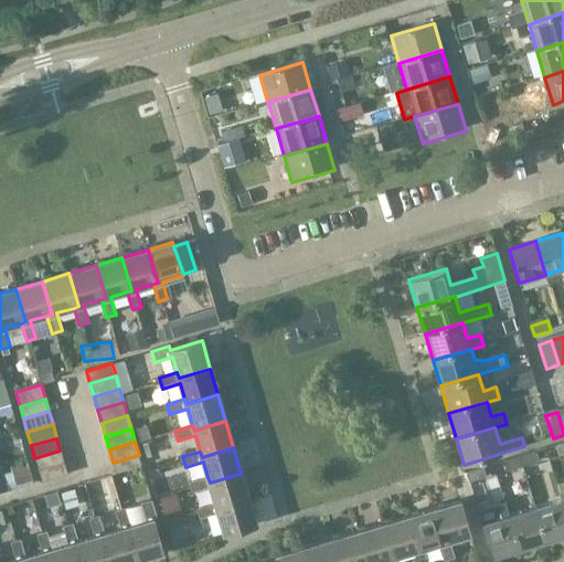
[(64,464),(60,451),(34,458),(39,470),(64,464)]
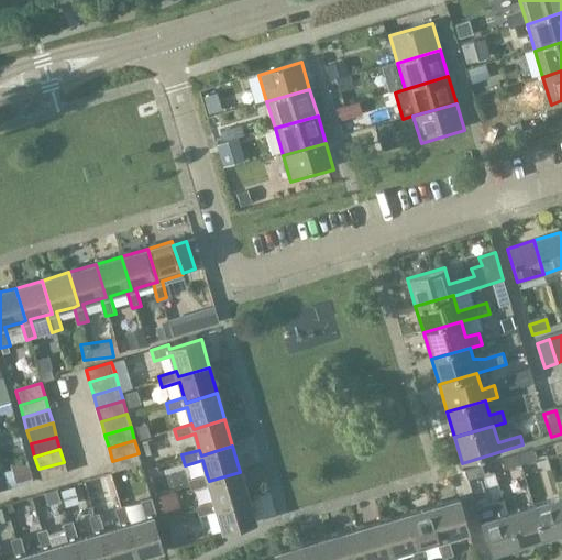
[(518,458),(521,468),(538,463),(535,452),(518,458)]
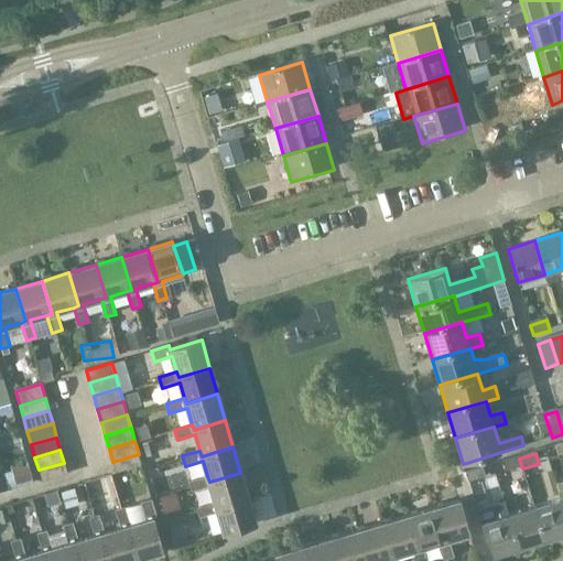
[(139,454),(112,462),(117,474),(142,466),(139,454)]
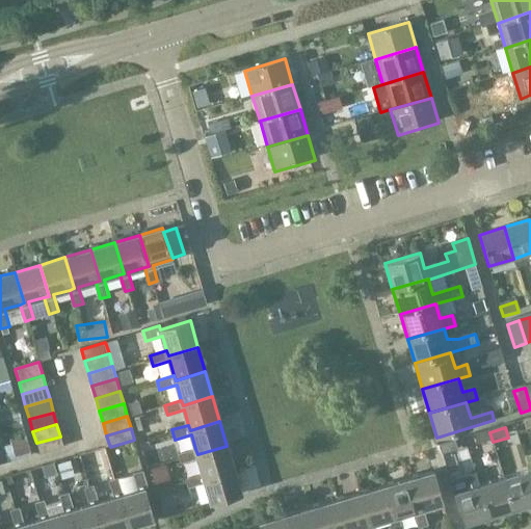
[(477,447),(493,442),(489,432),(475,437),(477,447)]
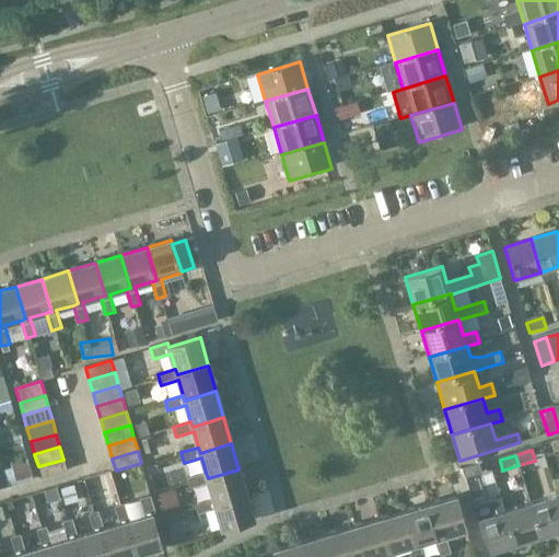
[(67,472),(63,460),(38,466),(42,479),(67,472)]
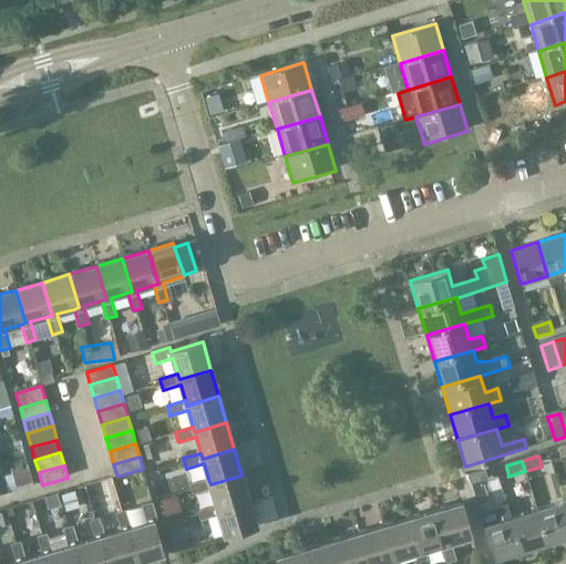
[(467,475),(471,486),(489,481),(485,471),(467,475)]
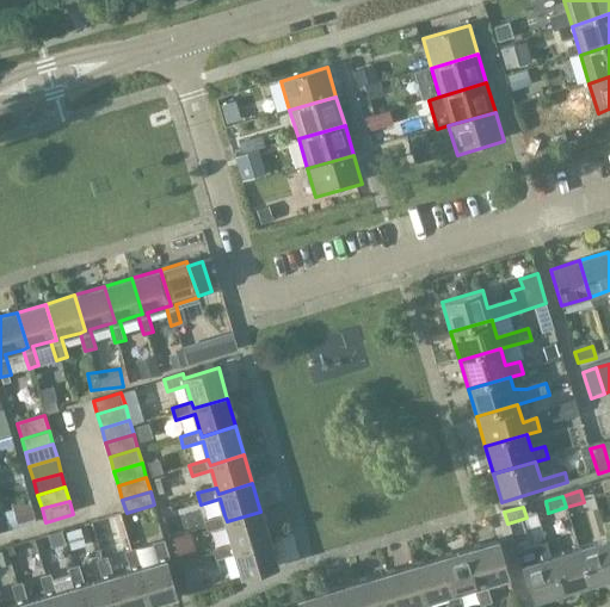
[(269,539),(260,512),(227,521),(225,515),(205,521),(209,533),(228,527),(233,544),(235,550),(269,539)]
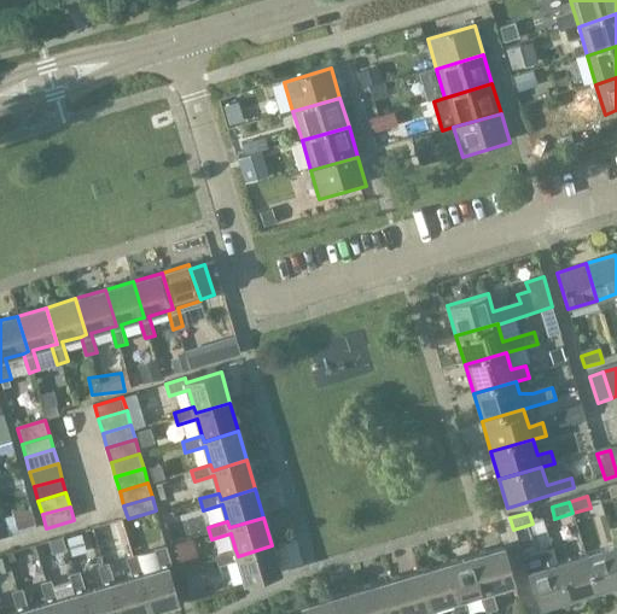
[(169,541),(173,559),(192,555),(188,537),(169,541)]
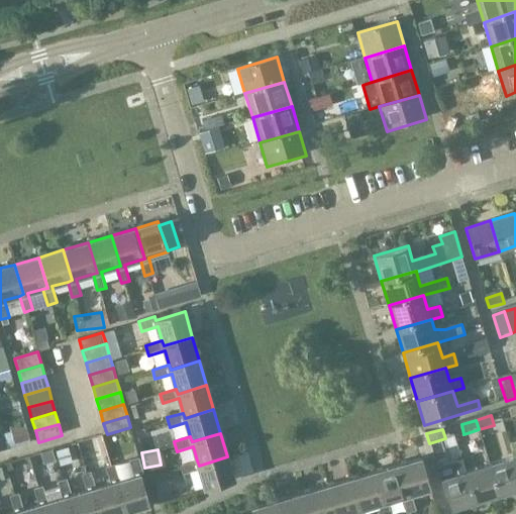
[(199,466),(197,460),(181,465),(184,475),(200,471),(205,489),(234,480),(227,456),(199,466)]
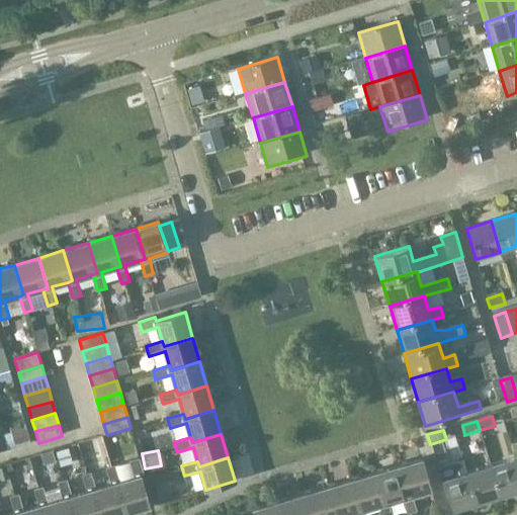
[(135,478),(119,483),(114,484),(123,514),(151,506),(143,478),(145,477),(140,459),(130,462),(135,478)]
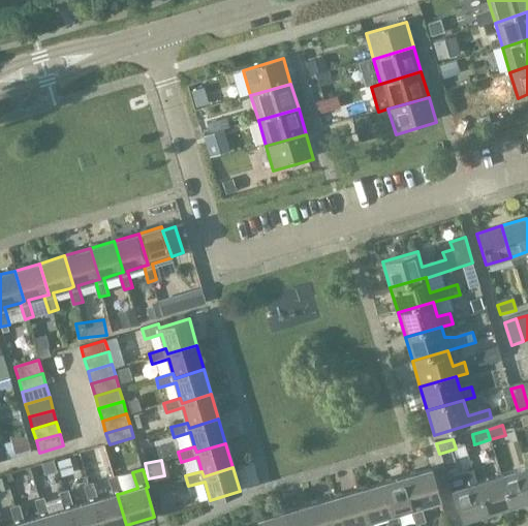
[(432,470),(407,477),(415,508),(411,509),(415,525),(418,525),(426,523),(421,507),(441,501),(432,470)]
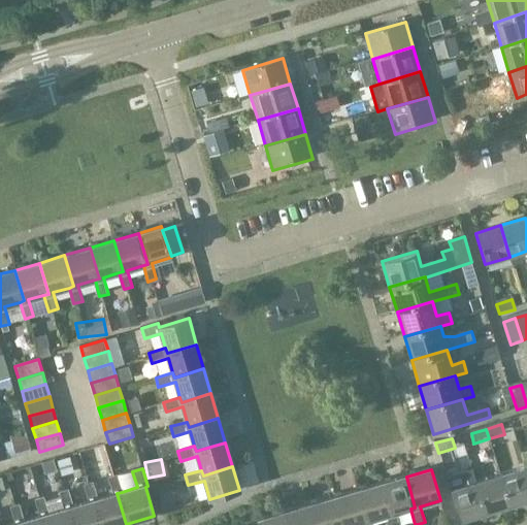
[(526,474),(525,469),(500,477),(509,507),(526,501),(526,474)]
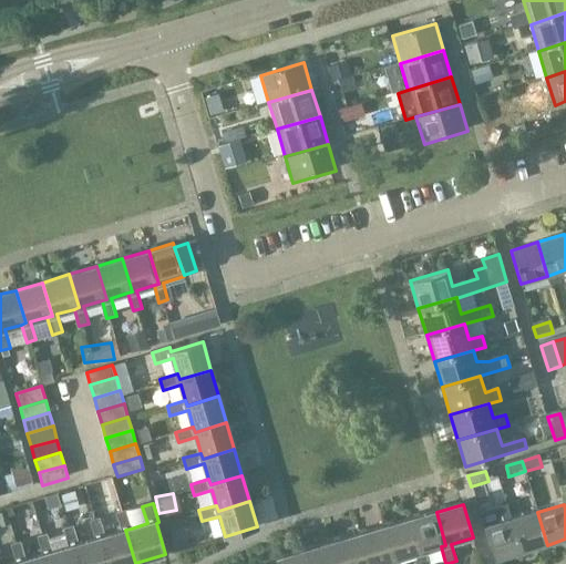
[(121,531),(104,536),(100,537),(106,563),(135,563),(125,530),(131,529),(125,511),(115,514),(121,531)]
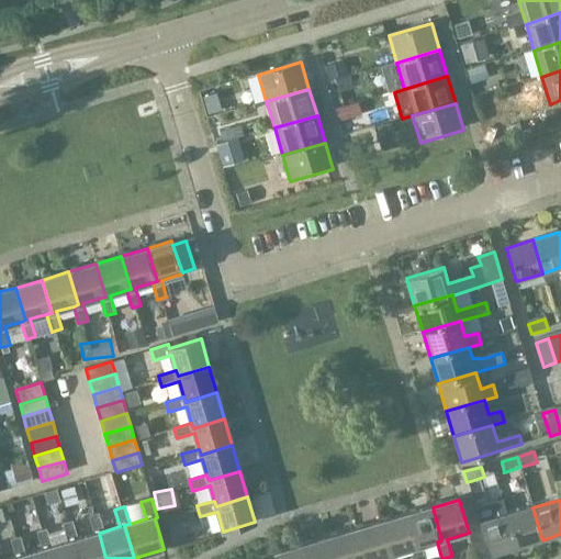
[(433,507),(407,515),(416,548),(412,549),(414,558),(424,558),(421,546),(437,541),(441,540),(433,507)]
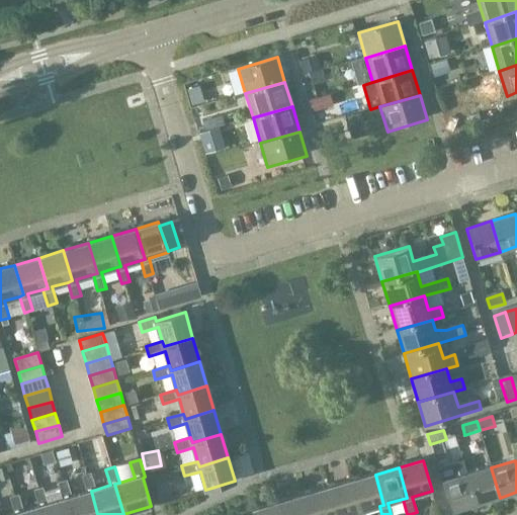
[(491,467),(466,475),(476,505),(500,498),(491,467)]
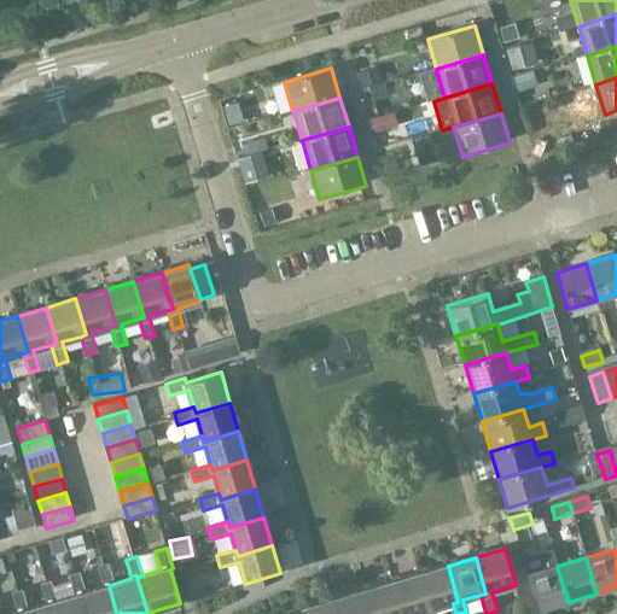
[(103,586),(86,592),(80,594),(86,613),(116,613),(109,585),(114,584),(109,566),(98,568),(103,586)]
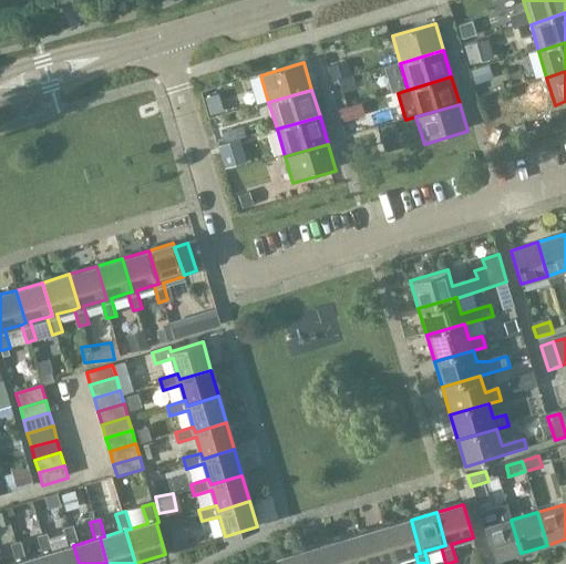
[(411,520),(383,527),(393,561),(388,562),(388,563),(399,563),(398,559),(415,554),(420,553),(411,520)]
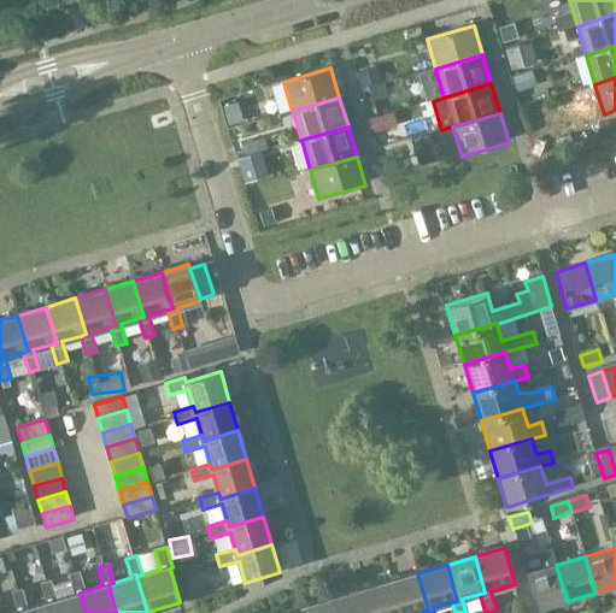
[(538,609),(567,601),(556,565),(527,573),(538,609)]
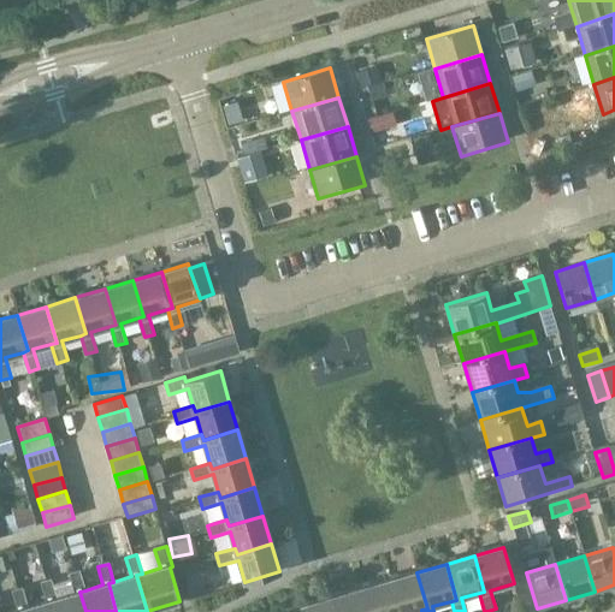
[(86,611),(80,592),(86,590),(80,572),(69,576),(75,593),(57,599),(52,600),(54,611),(86,611)]
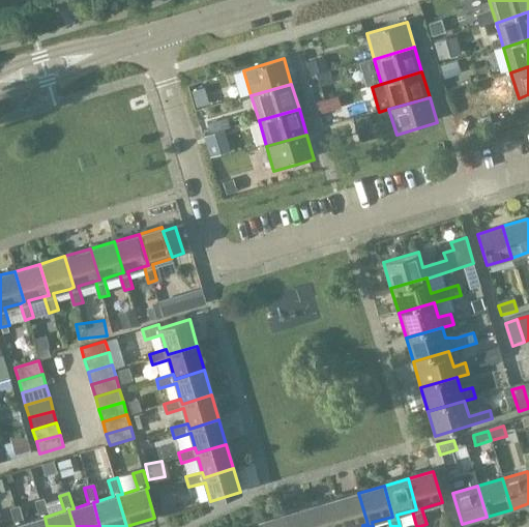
[(358,493),(334,500),(342,526),(359,526),(362,525),(368,524),(358,493)]
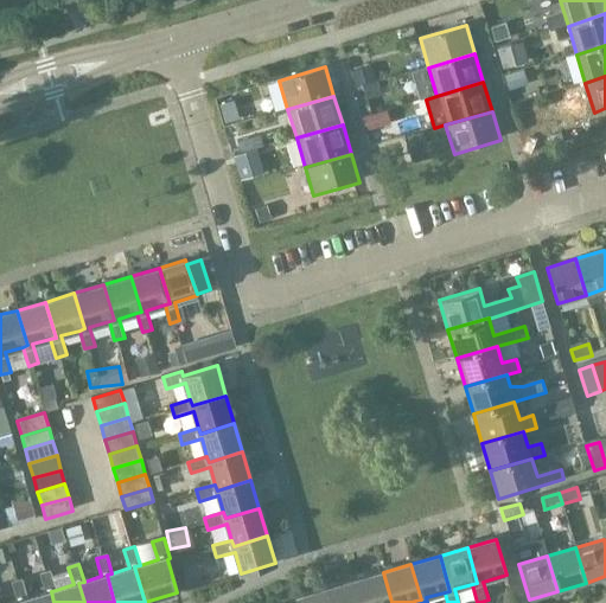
[(45,594),(27,598),(21,600),(21,602),(53,602),(51,591),(56,590),(51,572),(39,576),(45,594)]
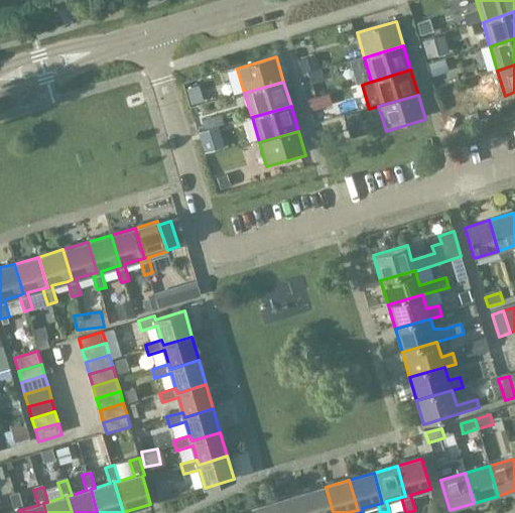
[(333,512),(326,487),(300,494),(305,512),(333,512)]
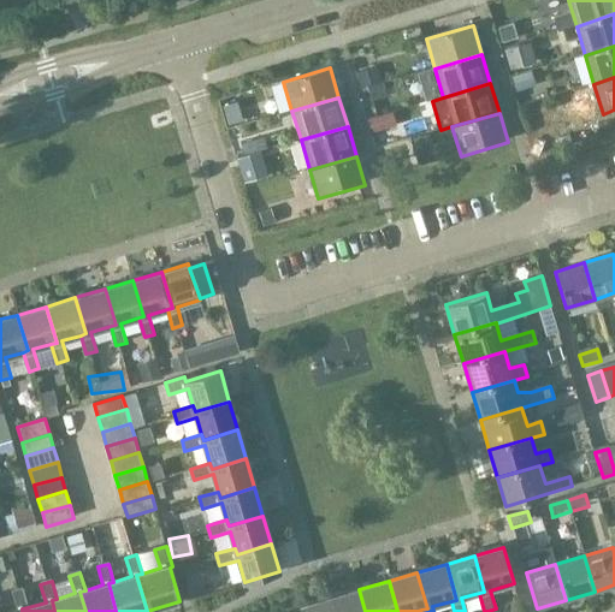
[(17,611),(22,611),(22,608),(28,607),(22,589),(11,593),(17,611)]
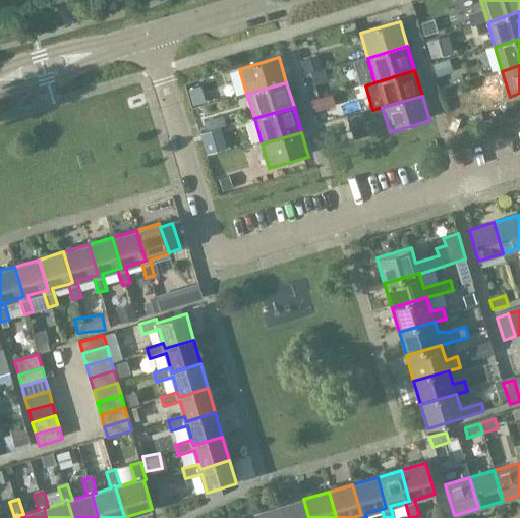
[(308,517),(303,499),(279,506),(282,517),(308,517)]
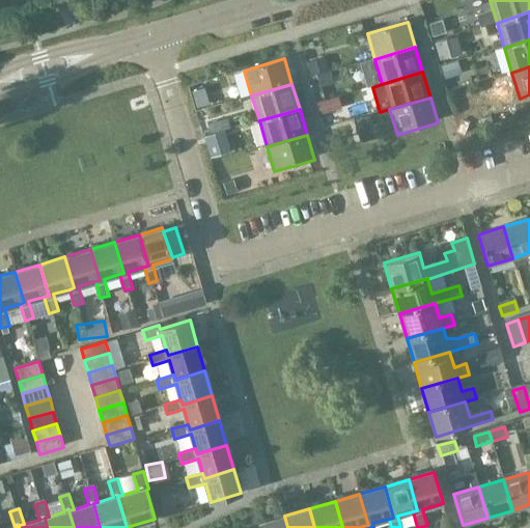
[(287,527),(284,516),(257,523),(258,527),(287,527)]
